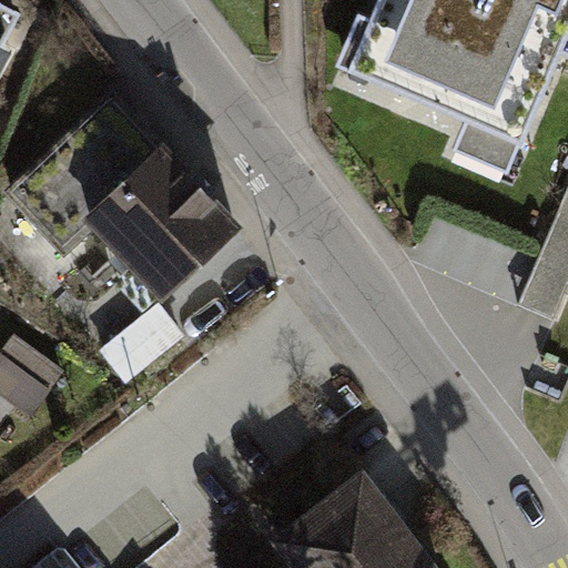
[(567,0),(377,0),(361,41),(403,59),(391,87),(524,143),(567,39),(567,0)]
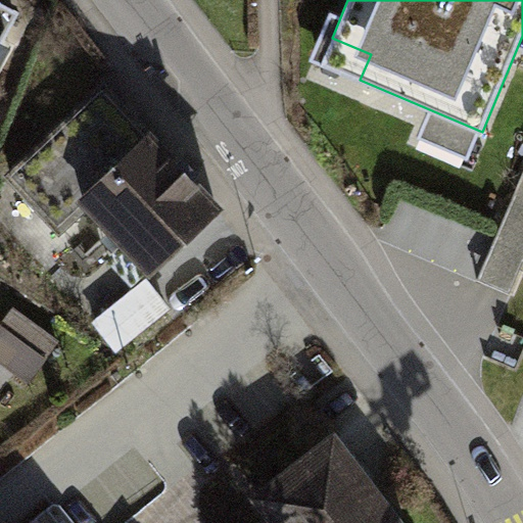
[(0,3),(0,54),(21,14),(0,3)]
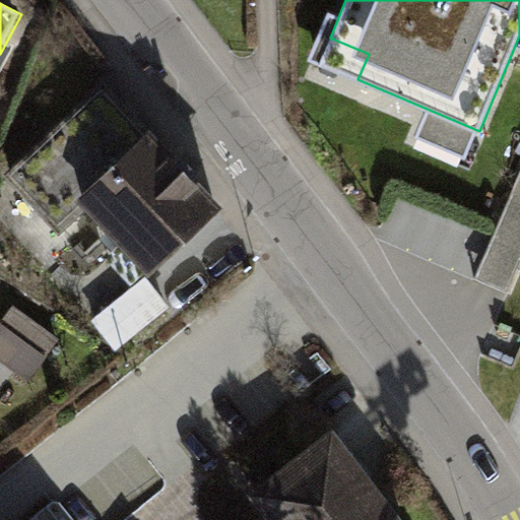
[(104,77),(4,176),(63,235),(79,208),(151,274),(221,209),(104,77)]
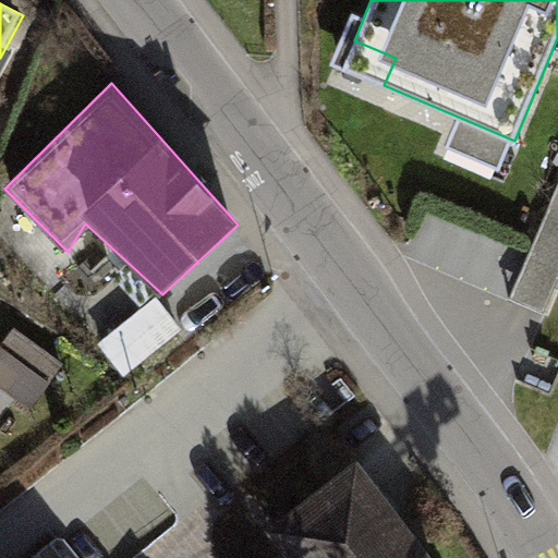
[(557,308),(557,165),(525,301),(557,308)]
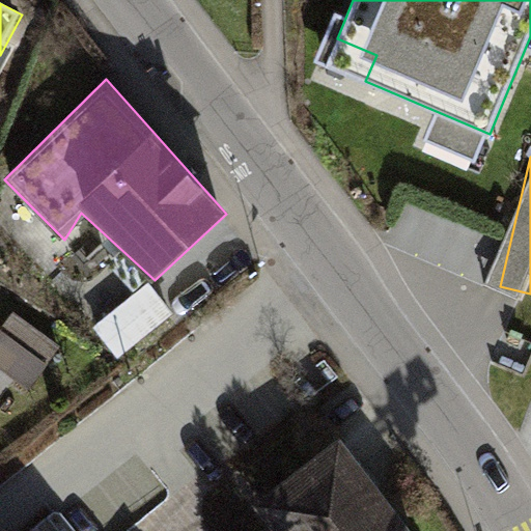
[(15,308),(0,331),(0,352),(33,372),(57,335),(15,308)]
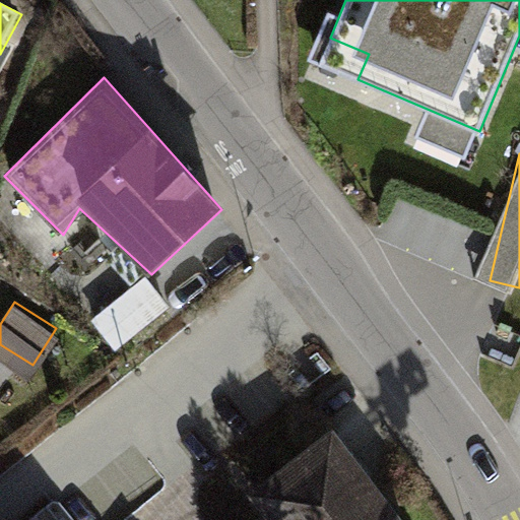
[(410,519),(336,421),(251,489),(273,519),(410,519)]
